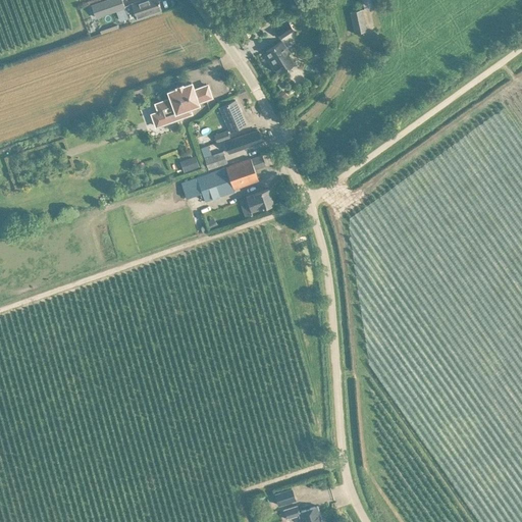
[(121,0),(104,0),(92,4),(96,16),(96,17),(117,10),(124,8),(124,6),(121,0)]
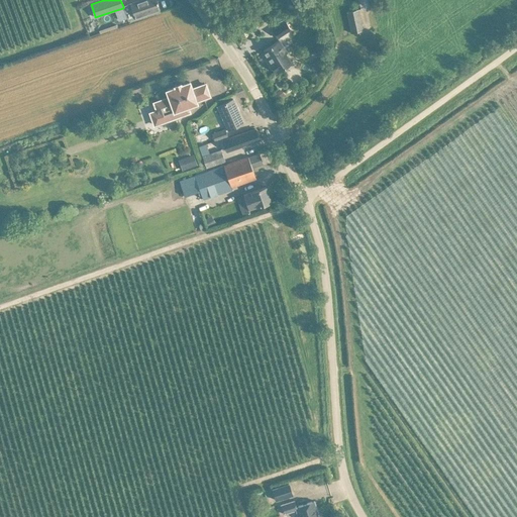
[(139,0),(130,3),(123,6),(123,8),(127,17),(128,20),(135,18),(150,13),(160,9),(156,0),(139,0)]
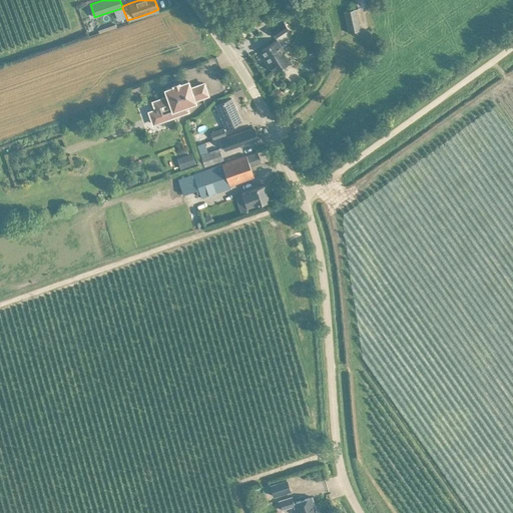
[(371,6),(369,0),(356,0),(358,9),(371,6)]
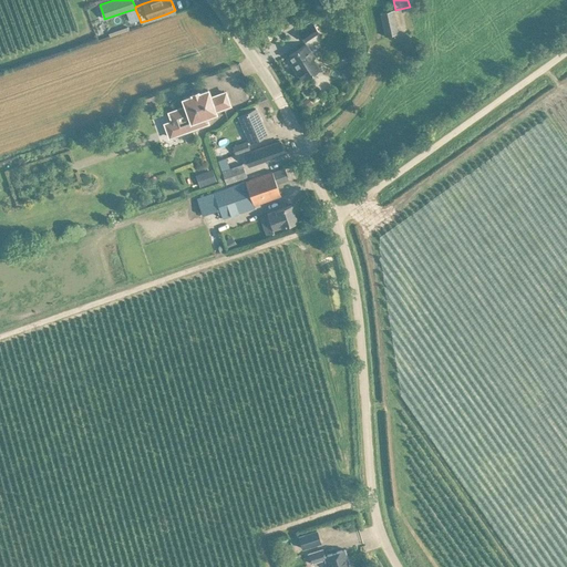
[(135,9),(127,11),(131,22),(140,19),(135,9)]
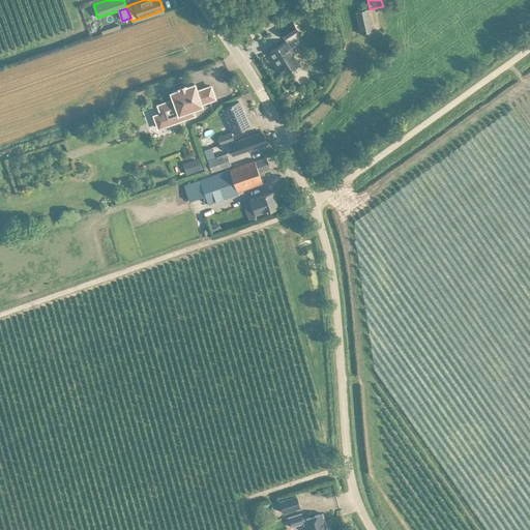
[(373,31),(367,9),(355,12),(360,34),(373,31)]
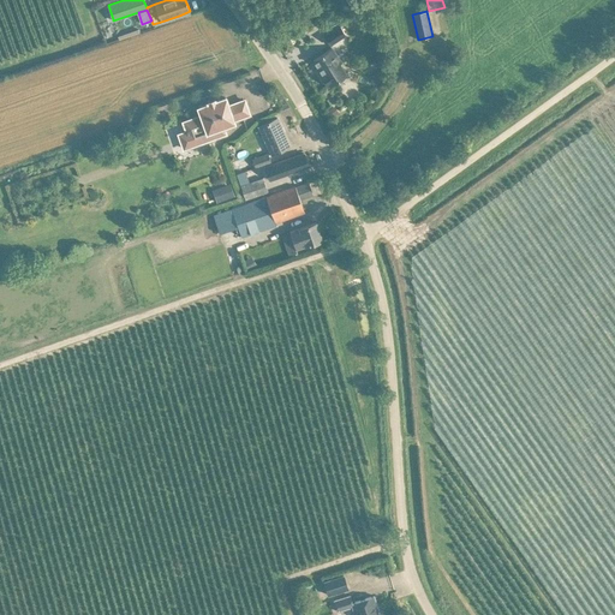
[(324,37),(329,45),(346,35),(340,27),(324,37)]
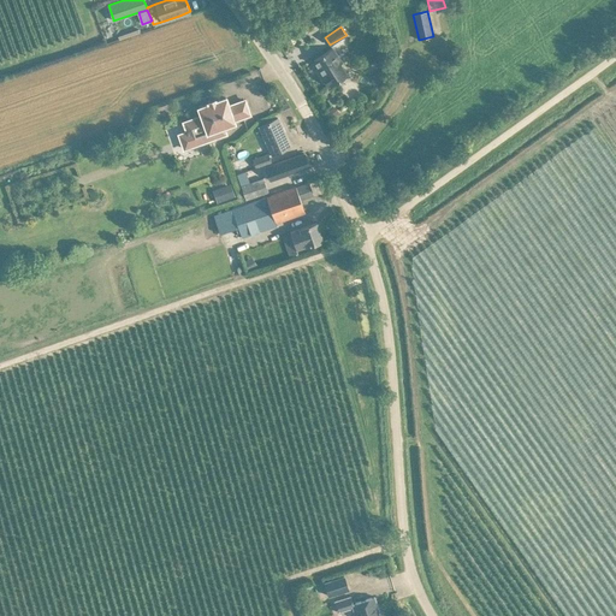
[(105,45),(114,42),(112,28),(101,29),(105,45)]
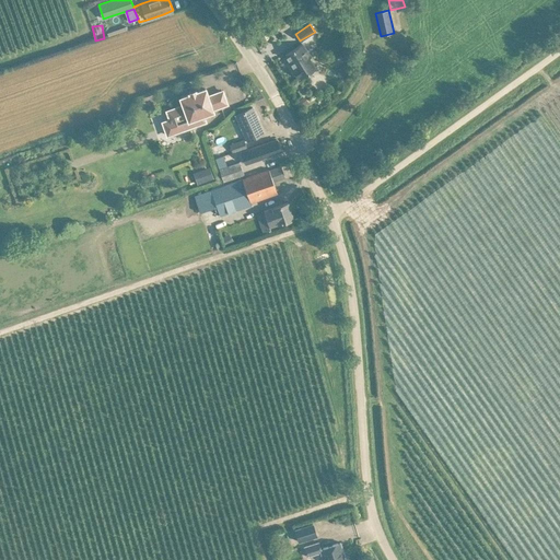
[(292,68),(299,78),(300,77),(301,78),(315,69),(308,58),(311,57),(302,44),(286,54),(293,67),(292,68)]
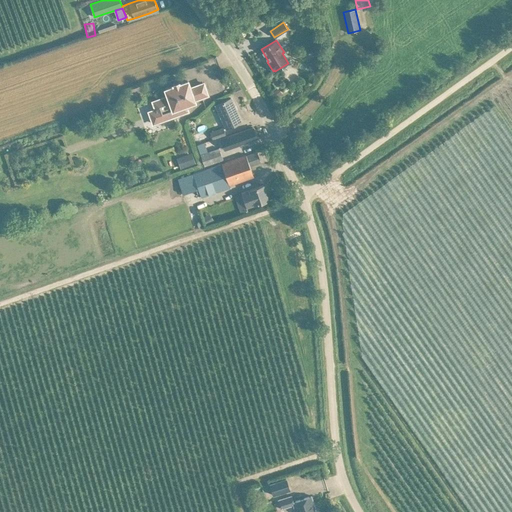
[(308,50),(311,57),(319,53),(316,46),(308,50)]
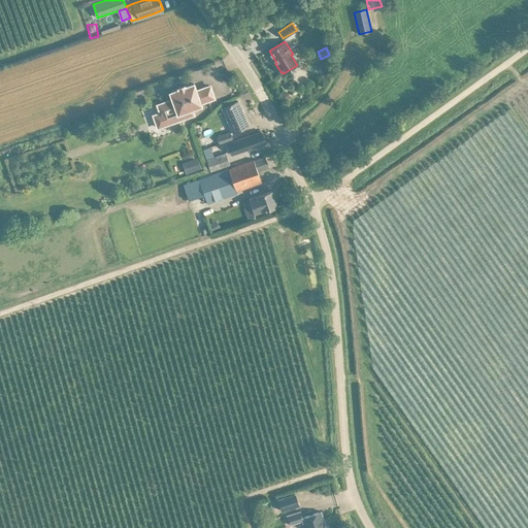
[(153,116),(157,128),(194,114),(192,108),(201,105),(201,103),(215,98),(209,86),(196,91),(194,84),(185,87),(185,86),(178,88),(179,89),(170,92),(173,99),(157,105),(159,112),(153,116)]
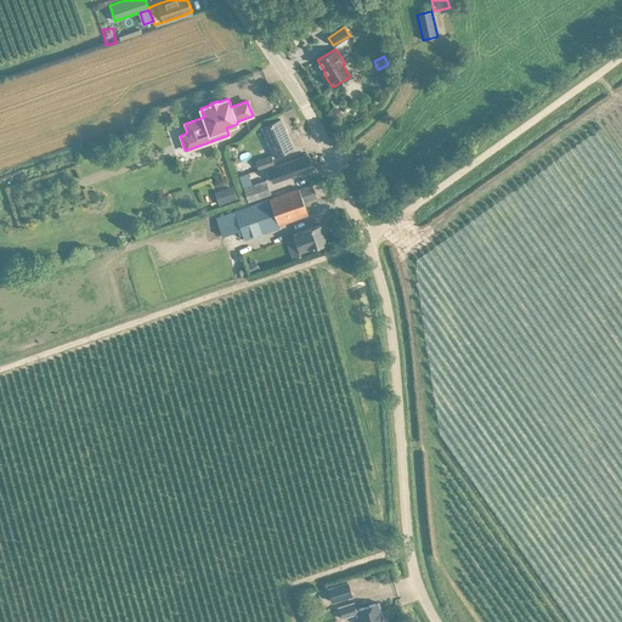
[(338,107),(331,112),(335,118),(341,113),(338,107)]
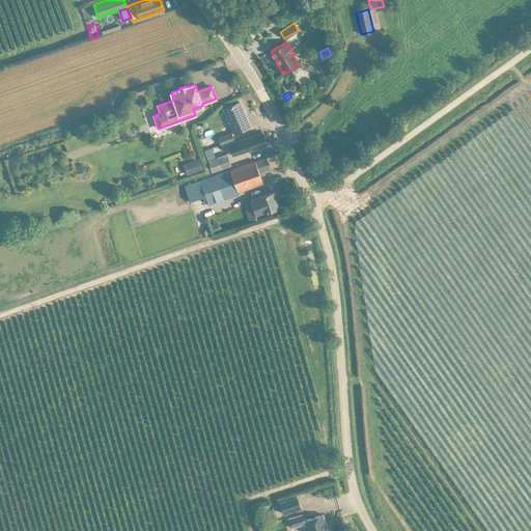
[(240,102),(230,106),(223,109),(234,134),(251,127),(240,102)]
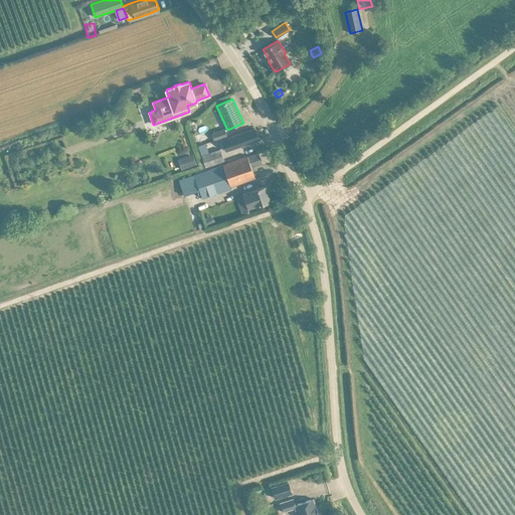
[(226,151),(248,142),(259,139),(254,128),(222,140),(226,151)]
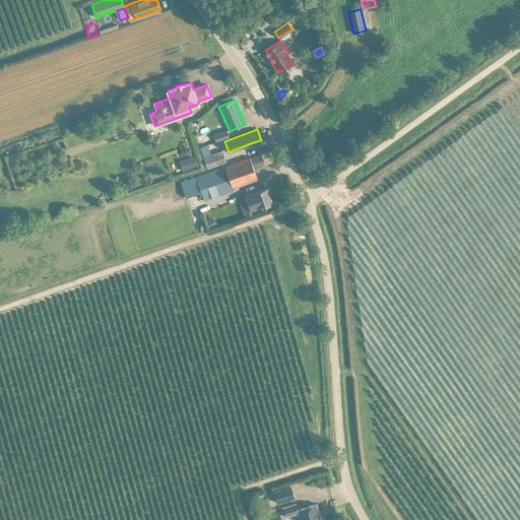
[(213,135),(215,141),(230,136),(226,130),(213,135)]
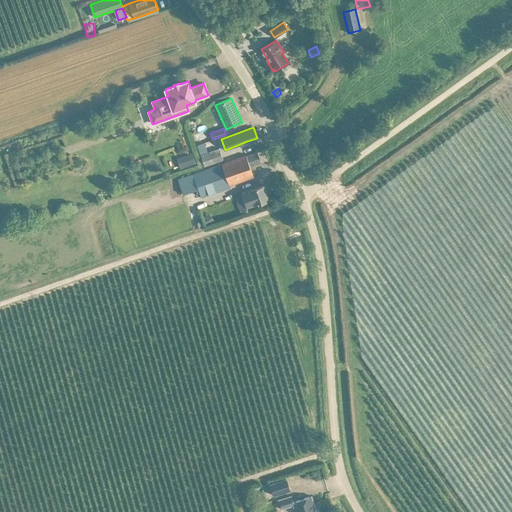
[(195,149),(206,145),(204,139),(193,143),(195,149)]
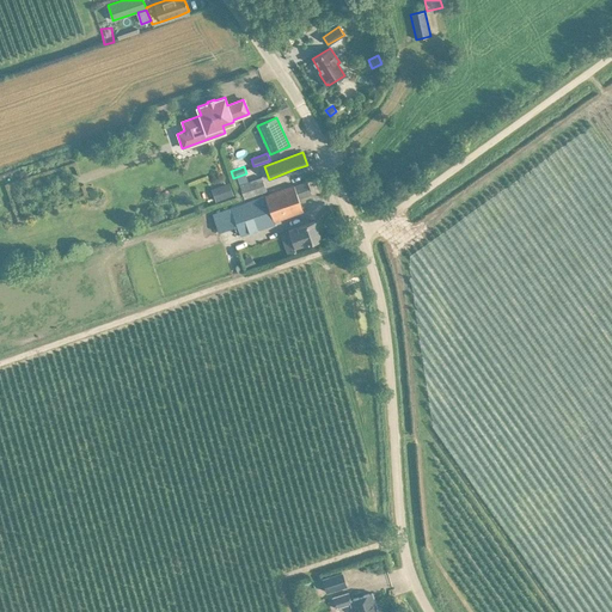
[(239,185),(244,199),(267,191),(262,178),(239,185)]
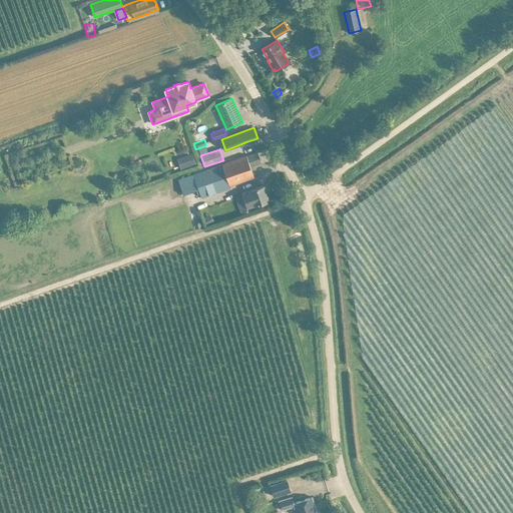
[(193,173),(201,197),(231,187),(230,184),(244,180),(254,176),(250,167),(262,163),(258,152),(247,156),(246,155),(237,159),(222,163),(222,164),(193,173)]
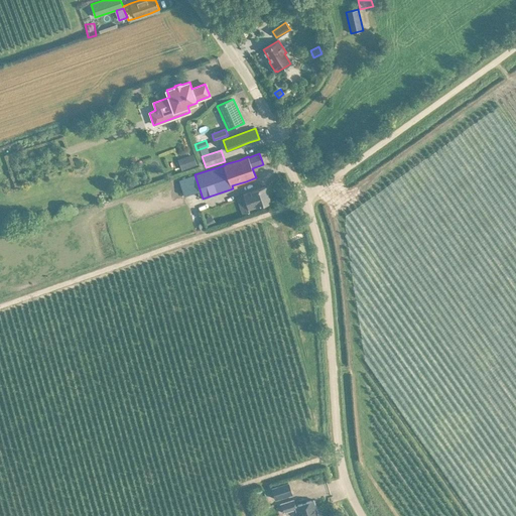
[(192,154),(182,158),(185,168),(197,164),(192,154)]
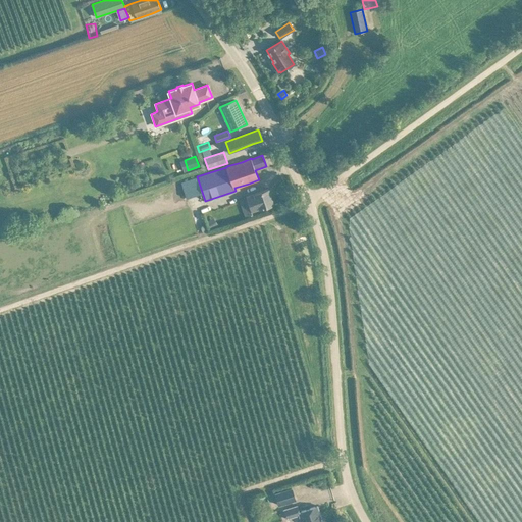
[(259,192),(246,197),(248,203),(251,212),(259,209),(264,207),(273,204),(268,189),(259,192)]
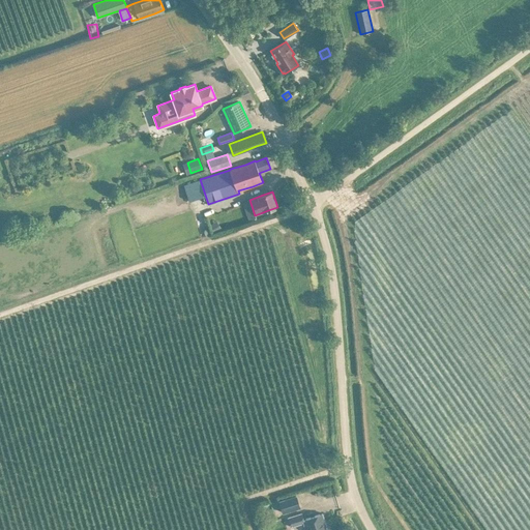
[(215,223),(210,226),(214,233),(221,229),(215,223)]
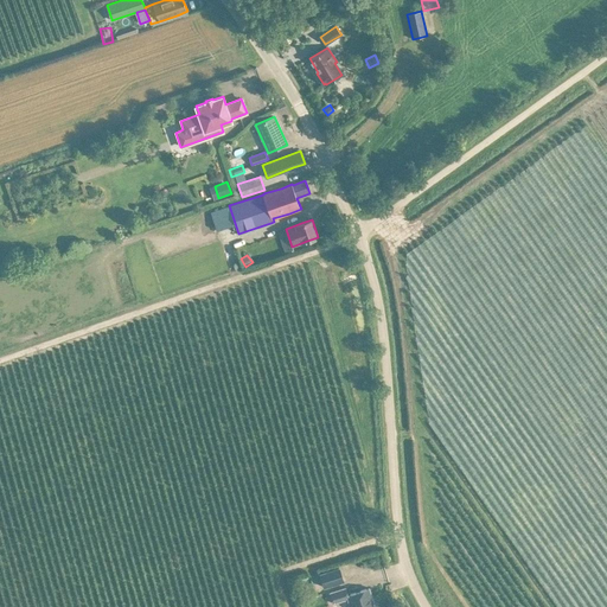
[(339,568),(320,574),(324,587),(343,581),(339,568)]
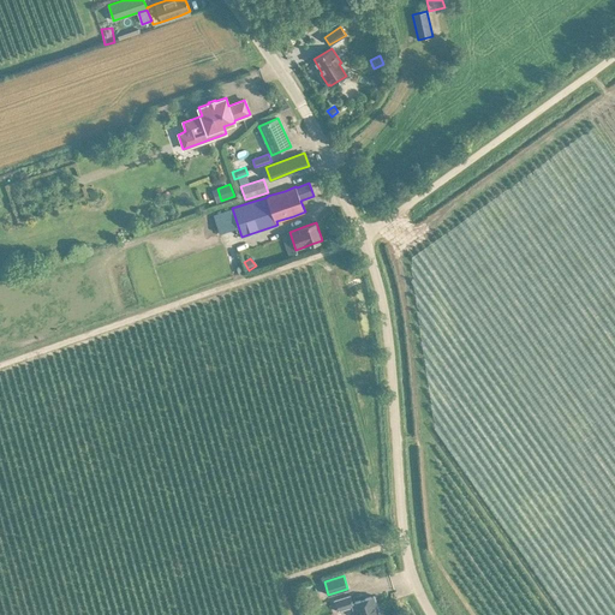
[(357,614),(380,614),(374,596),(352,603),(350,596),(334,601),(338,611),(352,607),(353,611),(357,610),(357,614)]
